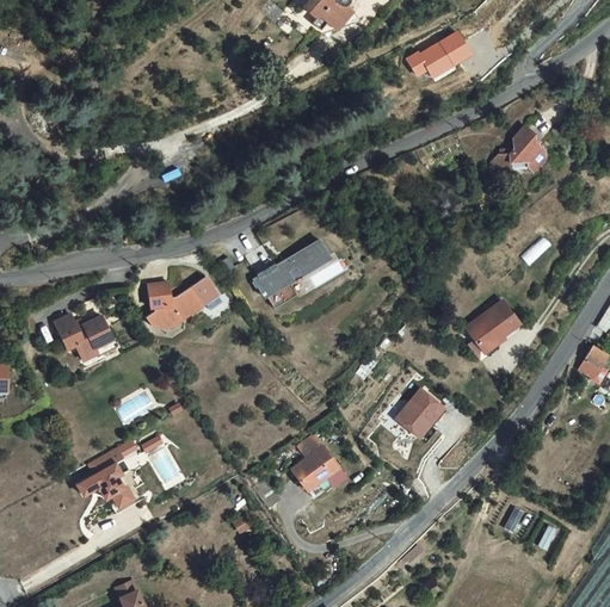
[(322,0),(314,11),(350,33),(367,14),(363,8),(357,8),(351,7),(347,0),(322,0)]
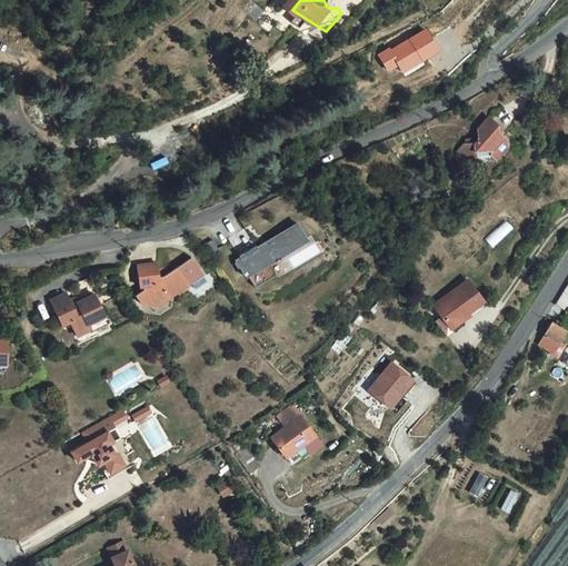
[(250,3),(242,12),(253,22),(261,13),(250,3)]
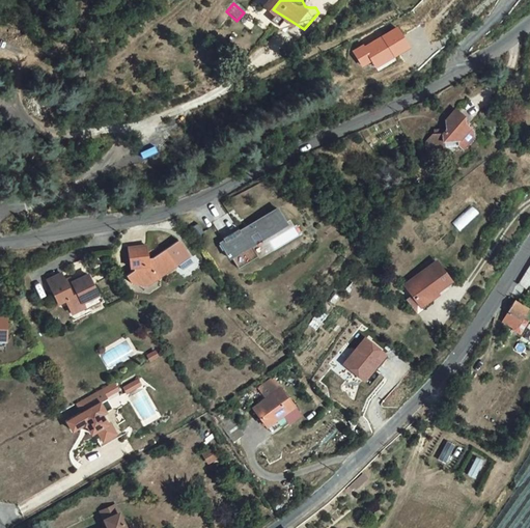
[(466,118),(456,109),(446,119),(445,130),(431,128),(431,133),(424,138),(423,147),(435,159),(444,149),(447,151),(455,149),(462,151),(474,139),(473,132),(463,121),(466,118)]
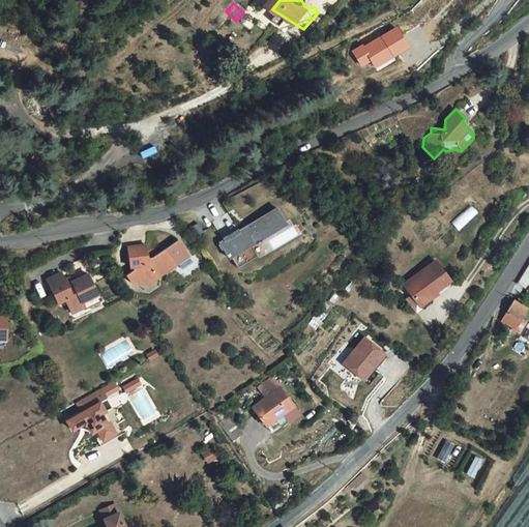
[(259,252),(252,240),(256,238),(251,230),(257,226),(262,234),(287,217),(278,205),(241,229),(239,225),(224,235),(226,238),(221,241),(224,246),(225,246),(230,254),(232,253),(239,264),(259,252)]
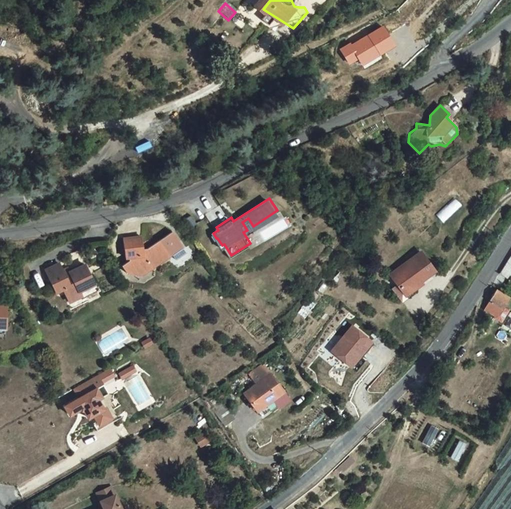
[(453,200),(434,217),(441,225),(460,207),(453,200)]
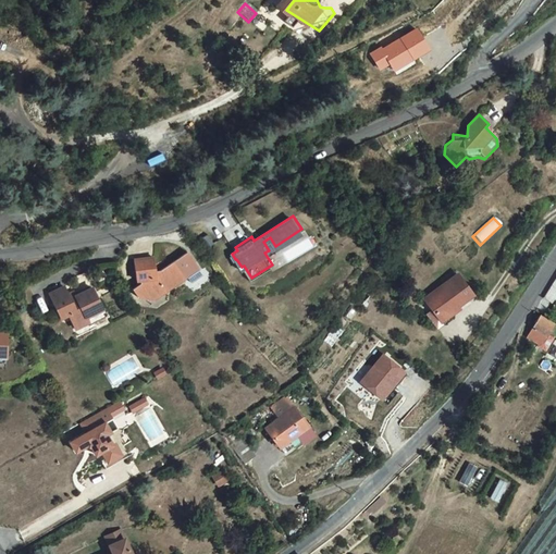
[(287,242),(293,257),(311,250),(307,241),(299,244),(297,237),(287,242)]
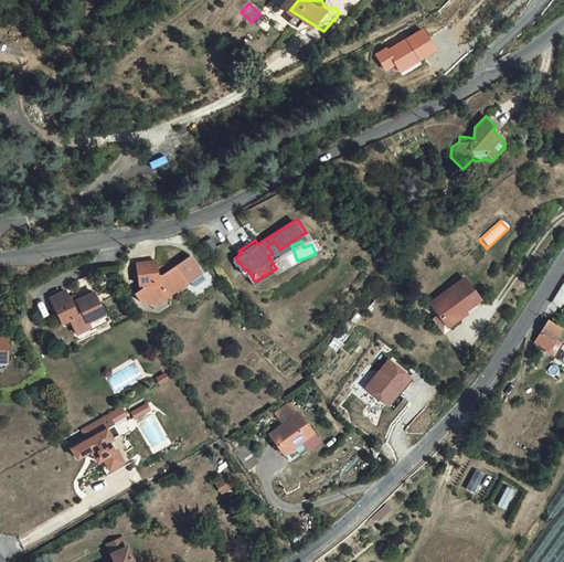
[(144,282),(144,286),(136,292),(141,300),(150,295),(155,299),(169,292),(170,294),(192,281),(198,285),(210,277),(193,256),(166,273),(159,274),(158,260),(136,262),(137,282),(144,282)]
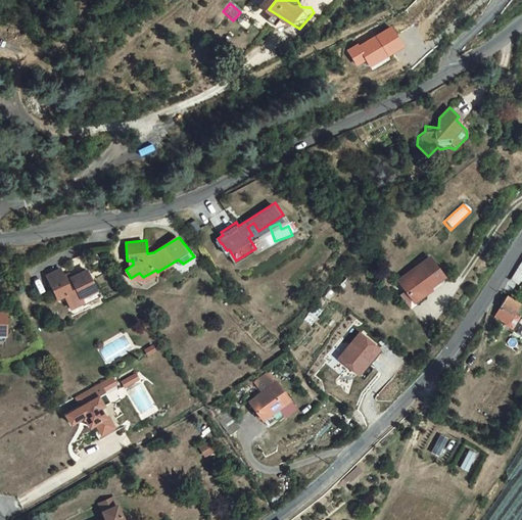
[(411,260),(416,265),(400,278),(415,294),(424,286),(431,280),(429,278),(442,266),(425,246),(411,260)]
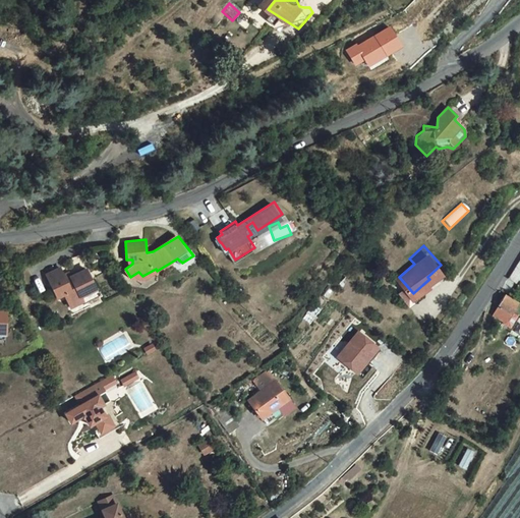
[(399,277),(414,264),(409,259),(395,272),(399,277)]
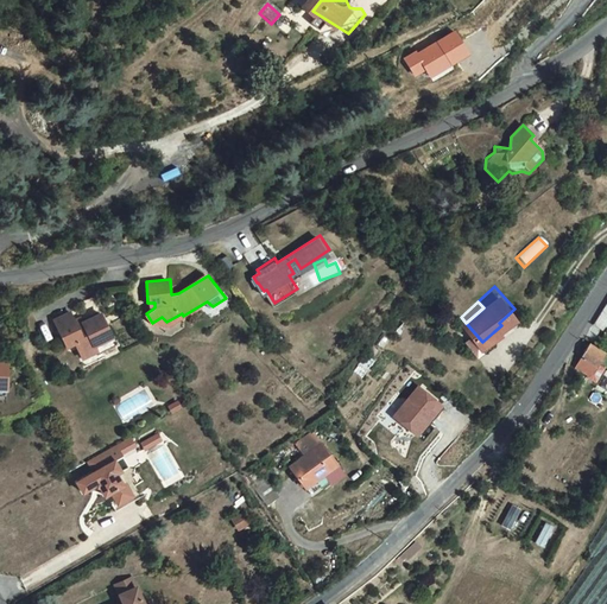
[(75,322),(68,306),(52,315),(65,342),(74,338),(81,354),(95,345),(93,341),(112,332),(101,310),(75,322)]
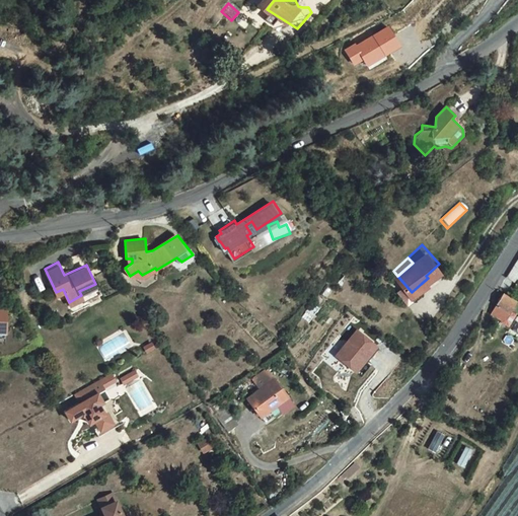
[(424,287),(421,284),(412,292),(397,276),(391,282),(409,300),(424,287)]
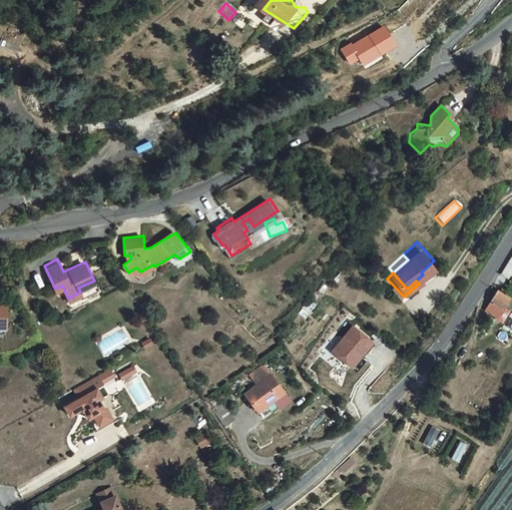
[(506,304),(511,295),(497,288),(491,299),(505,306),(506,304)]
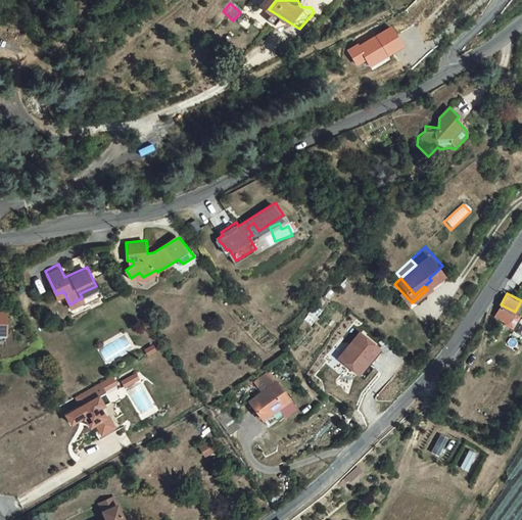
[(515,312),(501,304),(495,314),(507,320),(506,323),(514,327),(521,313),(516,310),(515,312)]
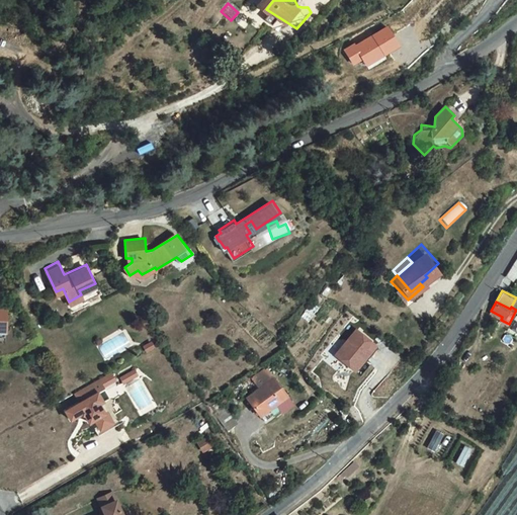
[(9,307),(0,307),(0,326),(11,326),(9,307)]
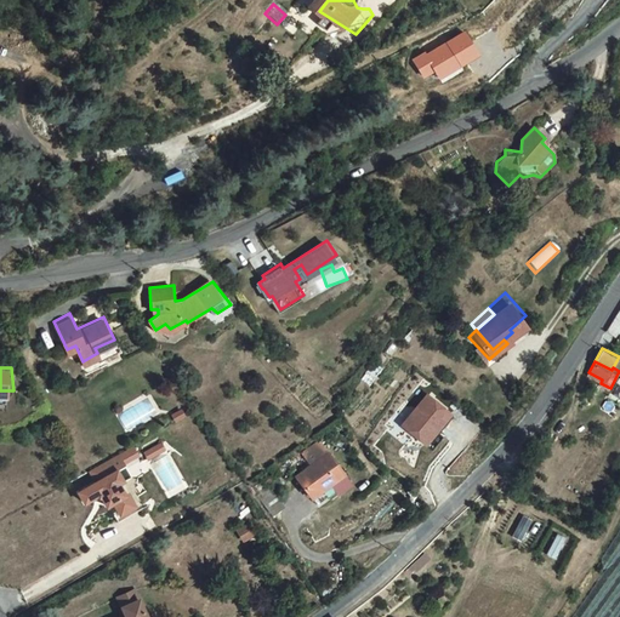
[(421,449),(449,417),(425,395),(396,427),(421,449)]
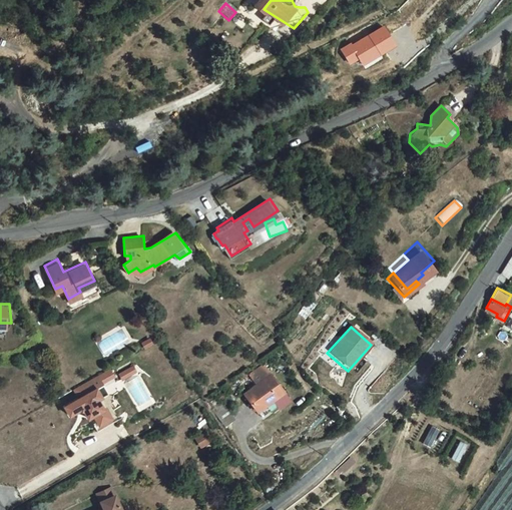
[(370,338),(374,333),(369,328),(364,334),(370,338)]
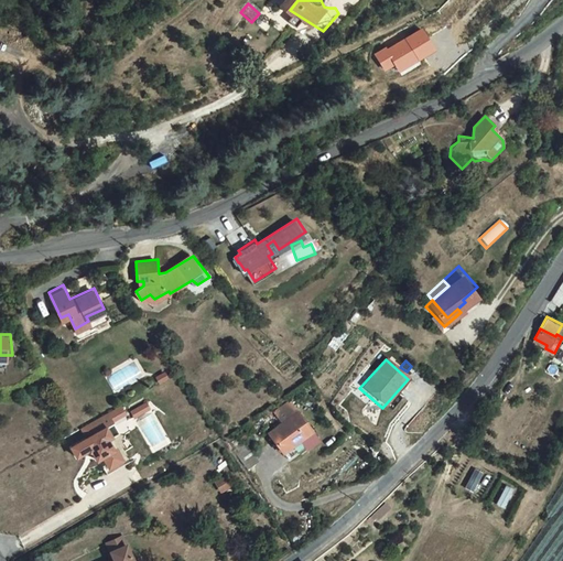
[(149,406),(144,399),(130,408),(134,416),(149,406)]
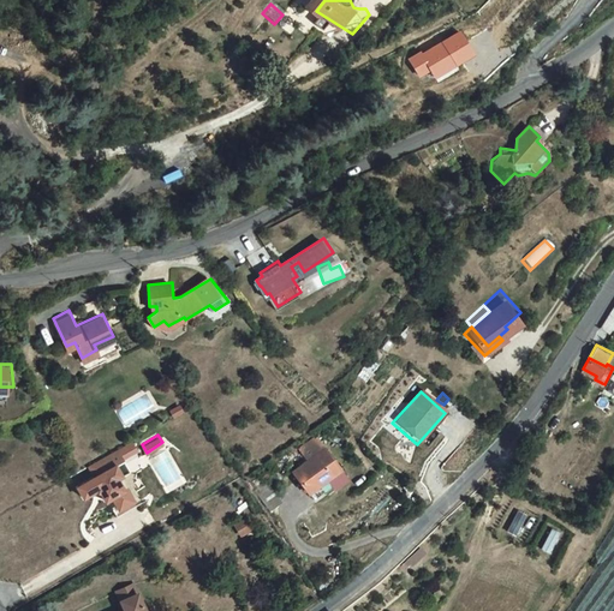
[(311,457),(325,448),(315,437),(303,445),(311,457)]
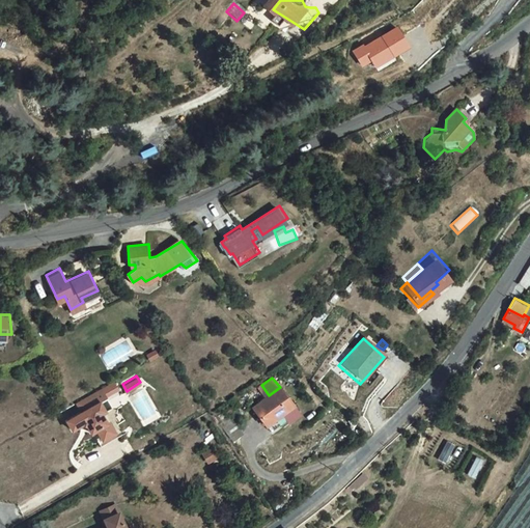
[(108,381),(71,403),(77,412),(62,421),(70,432),(84,425),(89,432),(94,428),(101,439),(113,432),(106,421),(107,420),(101,411),(111,405),(105,394),(114,389),(108,381)]
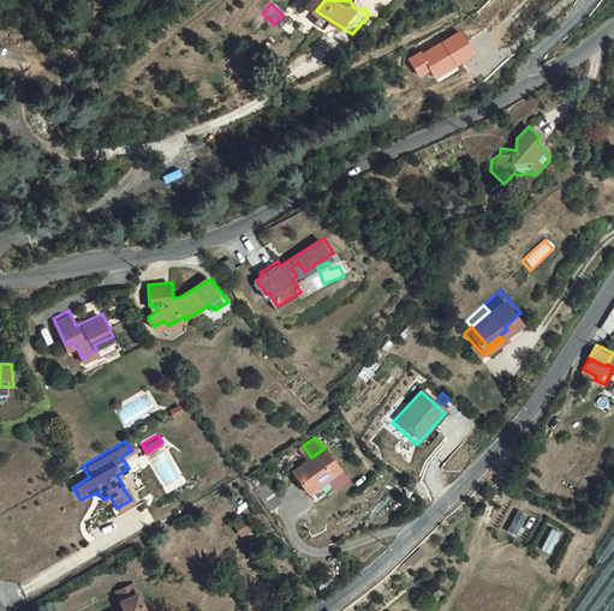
[(311,457),(291,472),(313,498),(344,474),(325,448),(311,457)]
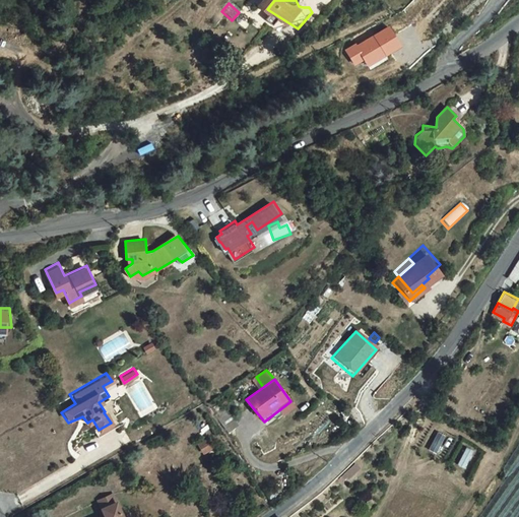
[(226,435),(237,428),(225,410),(215,417),(226,435)]
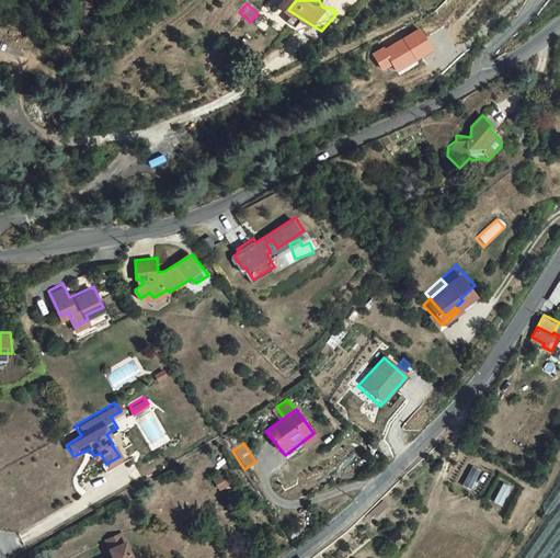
[(134,556),(125,539),(111,547),(114,554),(105,557),(141,557),(137,555),(134,556)]
